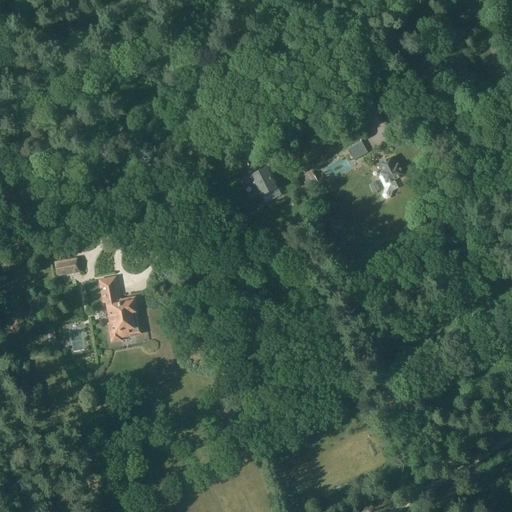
[(389,50),(406,39),(403,34),(385,44),(389,50)]
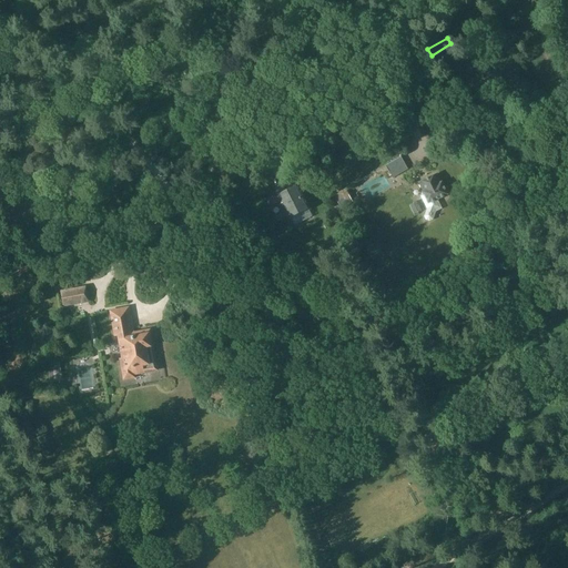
[(401,158),(385,166),(372,174),(374,181),(384,174),(389,172),(393,179),(408,170),(401,158)]
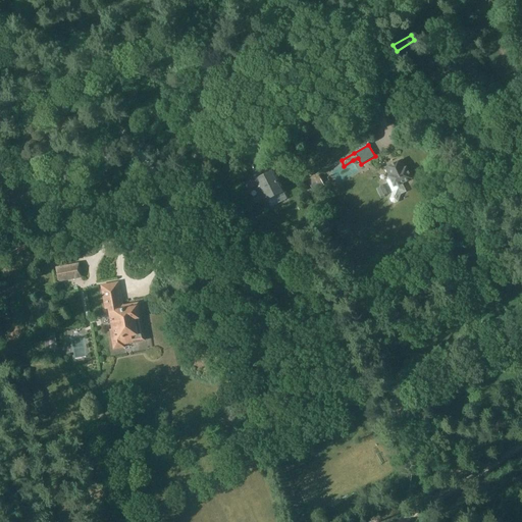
[(403,184),(412,178),(406,168),(402,160),(385,168),(389,176),(388,176),(389,177),(388,178),(387,180),(393,192),(390,199),(393,203),(396,204),(399,202),(402,195),(407,192),(403,184)]
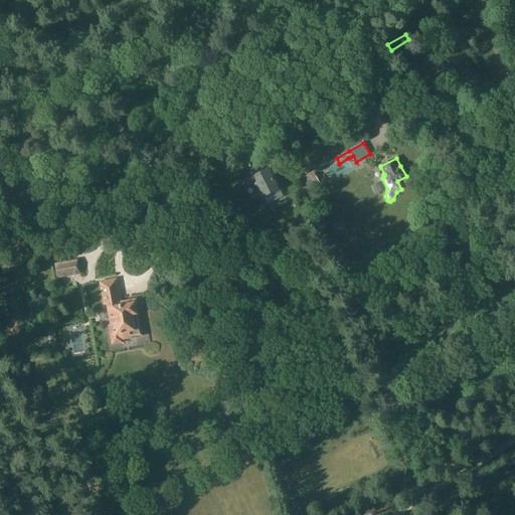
[(262,199),(282,189),(272,167),(250,177),(251,178),(243,181),(246,187),(253,183),(262,199)]
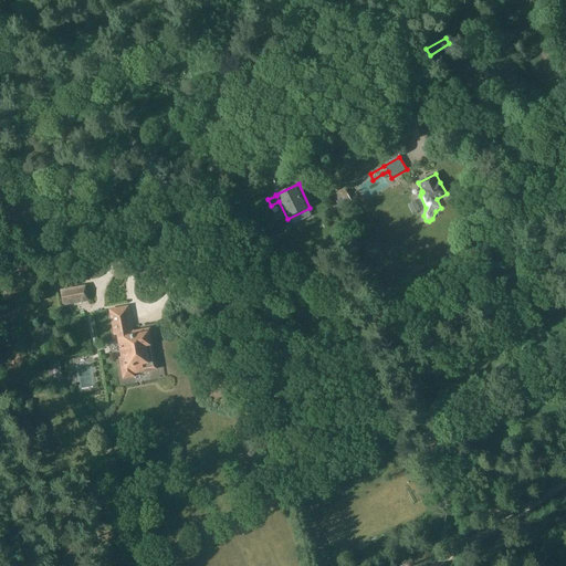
[(353,201),(348,195),(344,188),(326,198),(331,205),(337,201),(341,208),(353,201)]
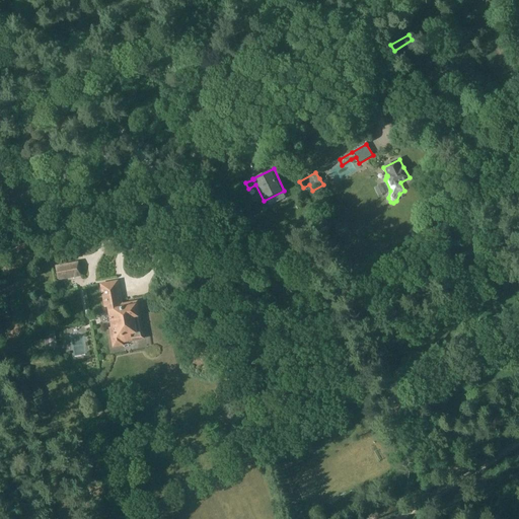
[(59,279),(81,275),(79,263),(57,267),(59,279)]
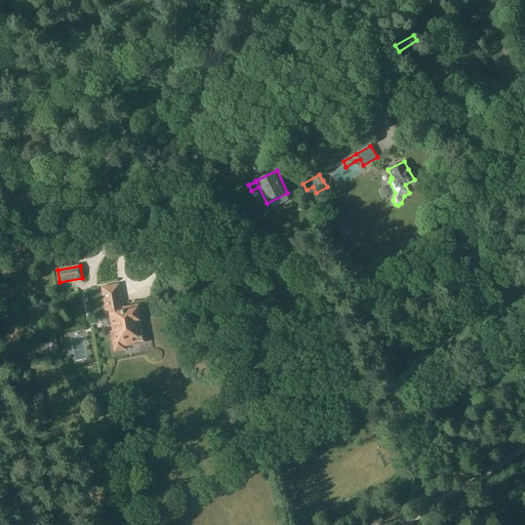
[(132,345),(143,342),(137,310),(123,312),(120,297),(122,297),(119,285),(103,287),(107,310),(109,310),(114,338),(112,338),(114,352),(125,350),(124,345),(131,342),(132,345)]
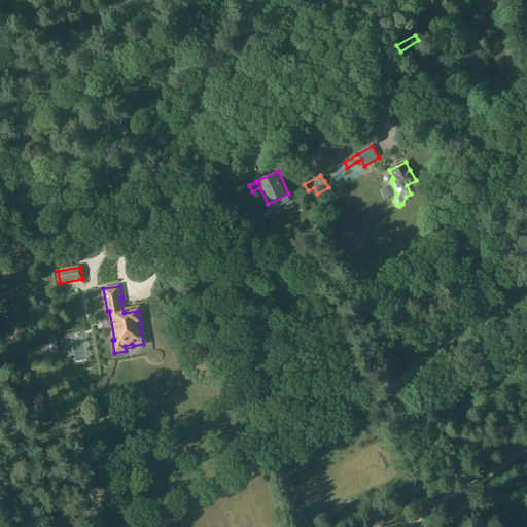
[(59,353),(56,337),(44,339),(47,355),(59,353)]
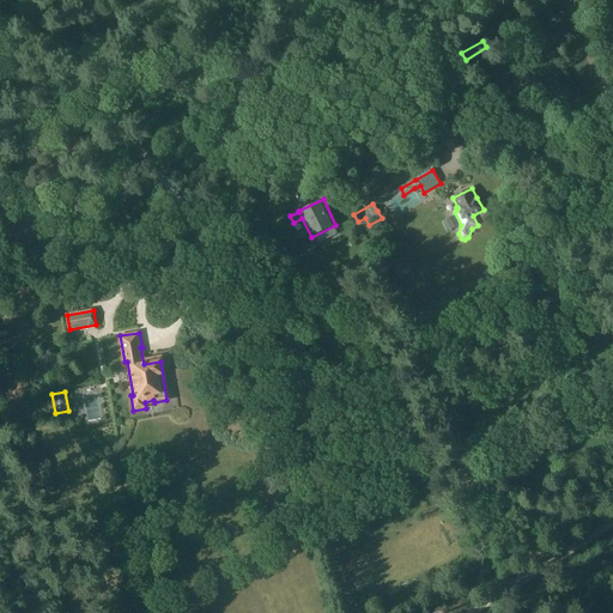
[(347,513),(360,508),(354,495),(343,501),(347,513)]
